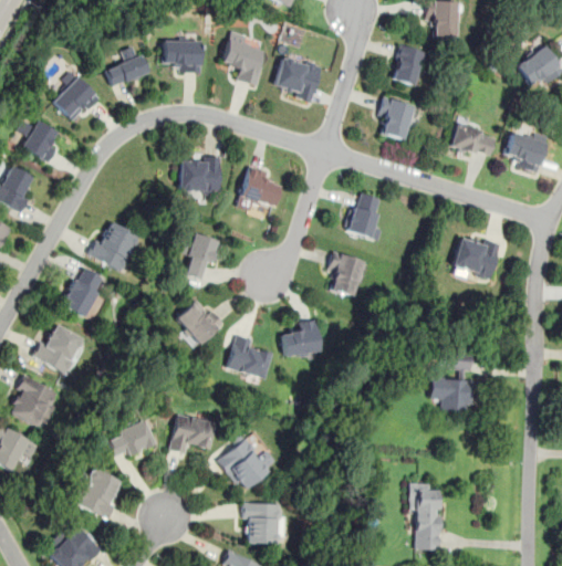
[(459,0),(458,13),(461,13),(461,22),(458,22),(457,37),(435,34),(436,27),(432,25),(432,20),(425,20),(426,0),(459,0)]
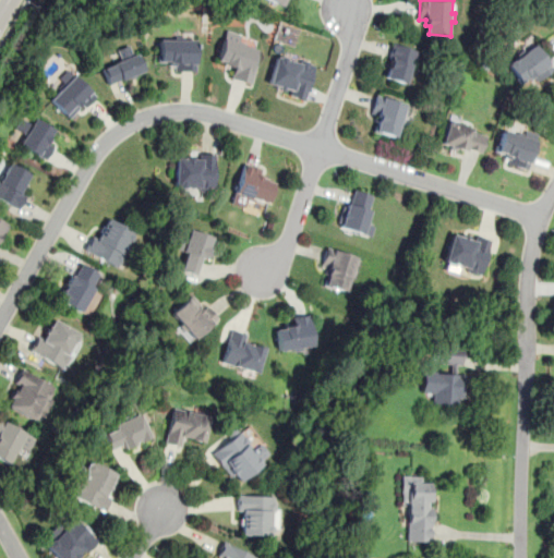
[(230,29),(244,34),(242,40),(249,43),(249,46),(260,49),(255,63),(260,64),(253,83),(235,77),(238,67),(229,63),(229,62),(220,59),(230,29)]
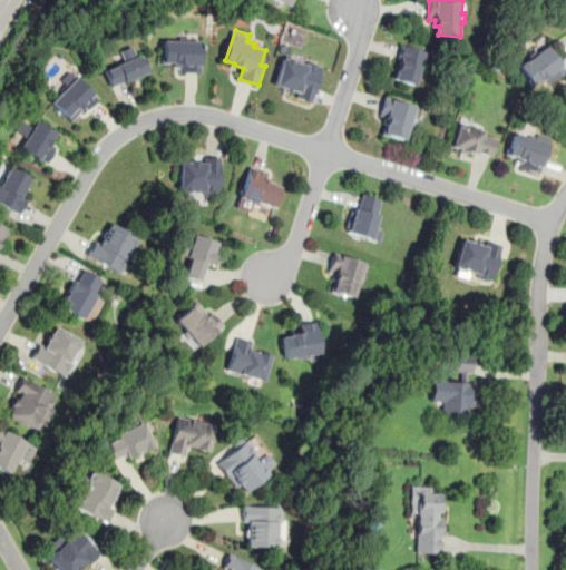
[(164,39),(191,39),(191,32),(203,32),(203,72),(183,72),(183,66),(177,66),(177,62),(164,62),(164,39)]
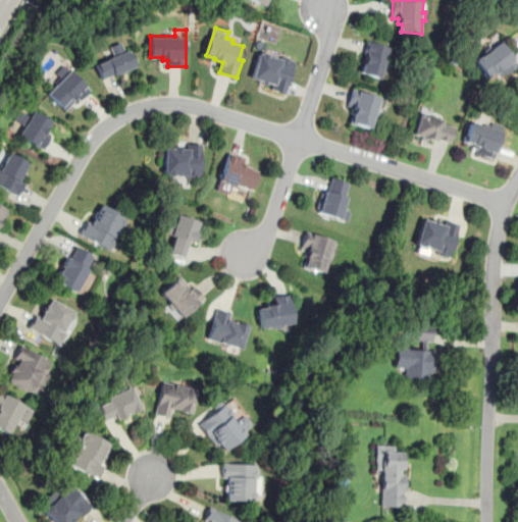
[(369,40),(394,47),(390,60),(387,59),(381,77),(363,71),(366,63),(365,61),(367,55),(365,54),(369,40)]
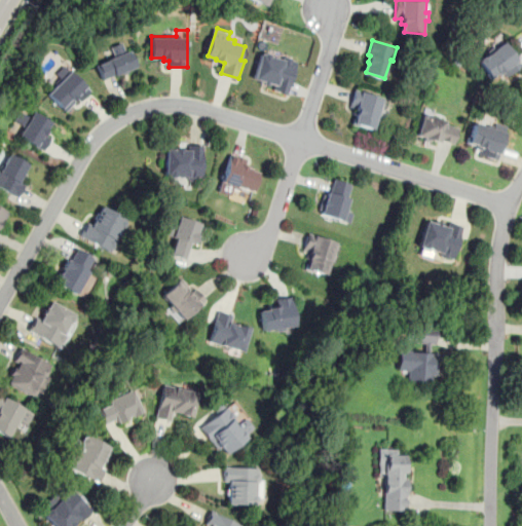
[(125,42),(129,51),(133,50),(139,66),(106,80),(99,65),(118,57),(114,46),(125,42)]
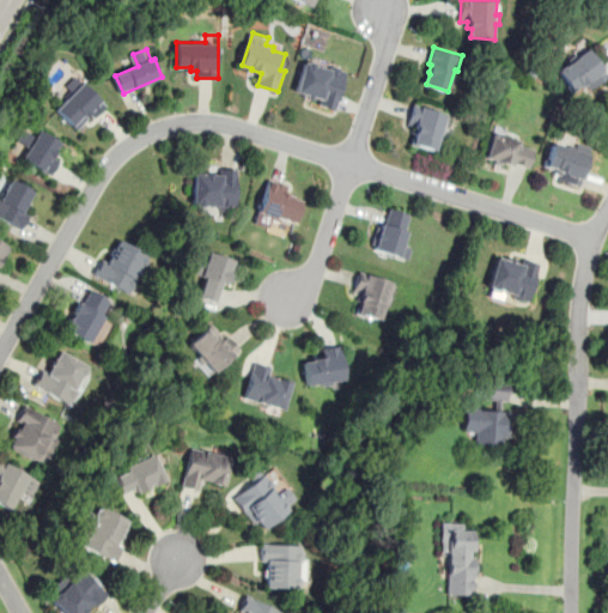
[(590,50),(607,72),(607,78),(594,87),(590,82),(575,92),(559,72),(561,70),(563,68),(566,66),(567,66),(590,50)]
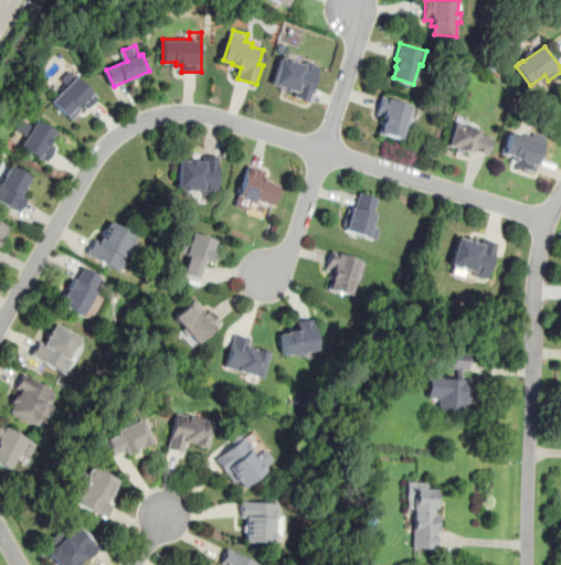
[(283,57),(286,59),(288,56),(293,57),(294,61),(306,64),(307,62),(309,61),(316,63),(317,64),(321,66),(310,100),(297,96),(298,91),(290,88),(289,92),(283,89),(284,86),(274,83),(283,57)]
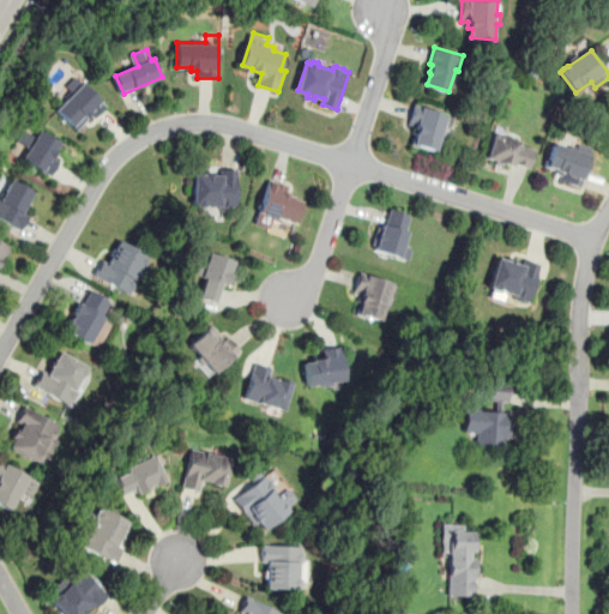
[(84,80),(110,104),(97,119),(92,115),(79,130),(58,109),(84,80)]
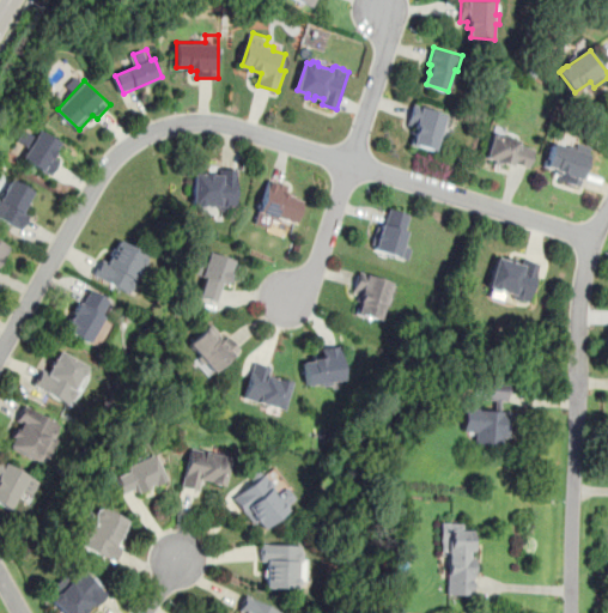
[(448,115),(444,127),(448,128),(445,137),(442,135),(437,150),(415,143),(418,134),(413,133),(415,127),(409,125),(417,104),(448,115)]
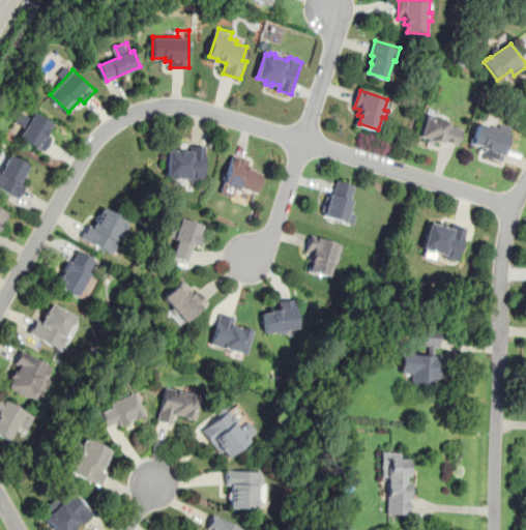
[(36,112),(55,123),(51,129),(54,131),(50,138),(53,139),(46,151),(21,136),(26,126),(17,121),(23,111),(33,117),(36,112)]
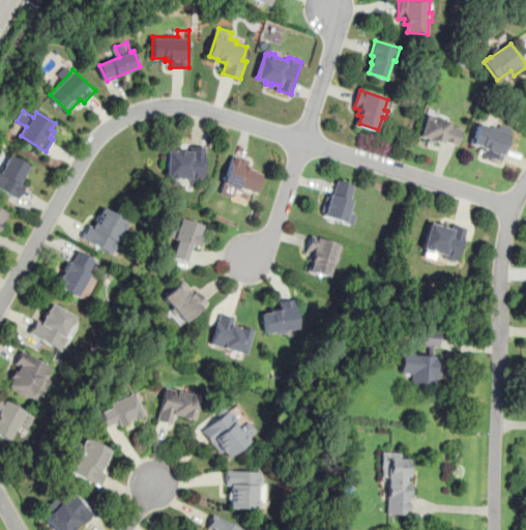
[(429,115),(451,121),(450,125),(464,129),(459,145),(445,141),(445,144),(437,141),(436,144),(430,142),(430,139),(422,136),(429,115)]
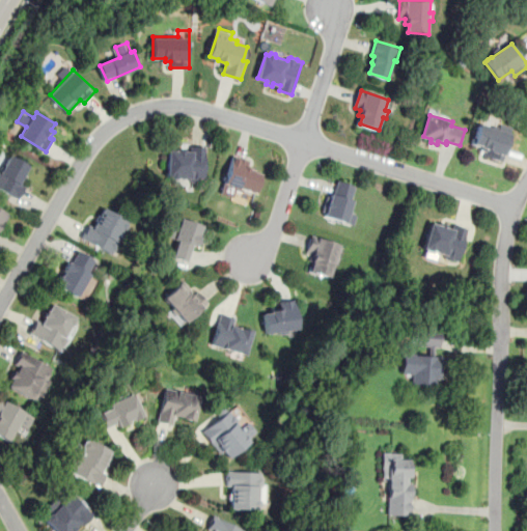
[(481,122),(500,129),(502,122),(516,127),(504,162),(487,156),(488,150),(482,149),(483,147),(474,144),(481,122)]
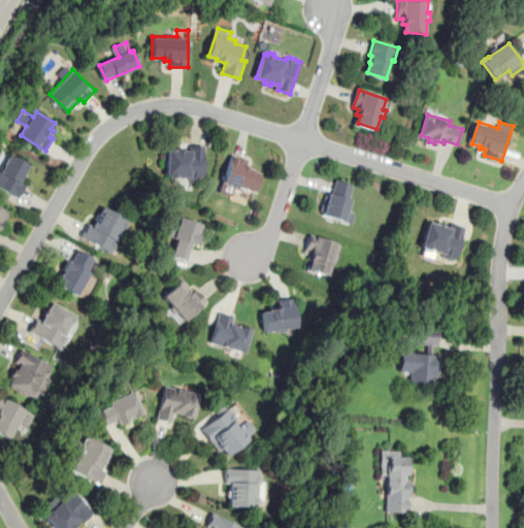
[(167,149),(166,176),(171,176),(172,177),(176,178),(178,176),(192,177),(192,182),(204,183),(206,146),(192,145),(192,150),(167,149)]
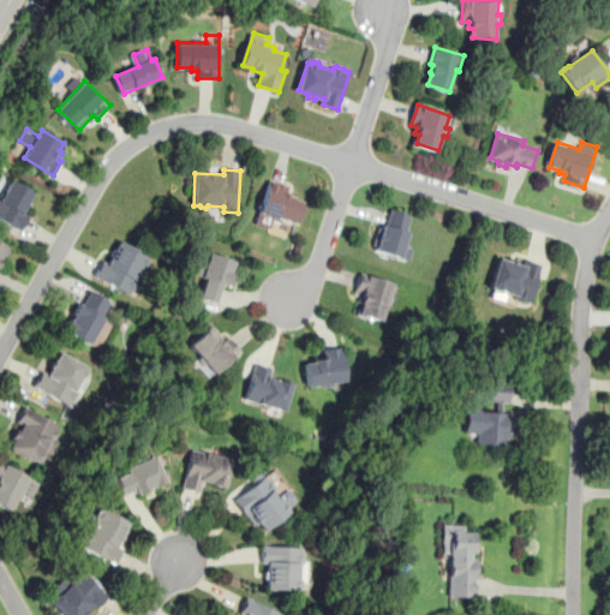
[(13,179),(36,191),(25,212),(33,216),(24,231),(0,216),(0,197),(4,199),(13,179)]
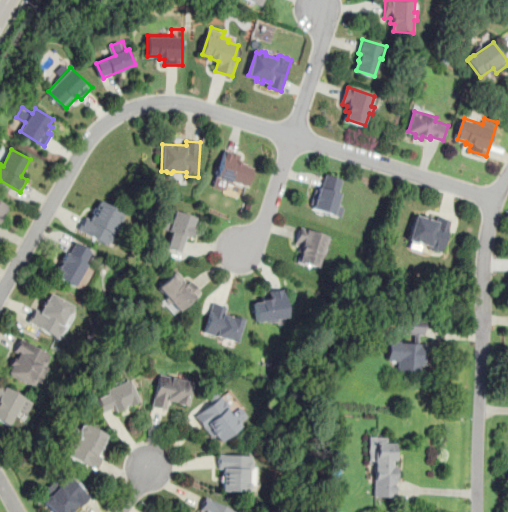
[(226,149),(243,155),(241,162),(247,164),(247,165),(255,168),(249,187),(235,182),(234,184),(229,182),(226,189),(214,186),(226,149)]
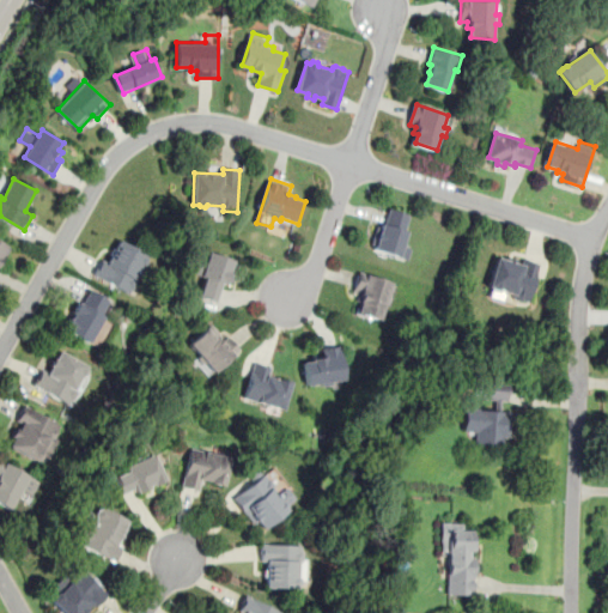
[(393,208),(411,213),(406,230),(409,231),(405,246),(414,249),(411,261),(377,250),(378,244),(375,243),(381,225),(384,226),(385,223),(388,224),(393,208)]
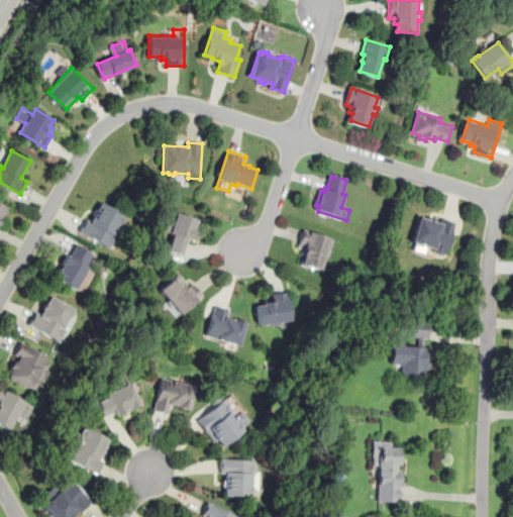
[(0,202),(11,209),(5,220),(3,219),(0,225),(0,202)]
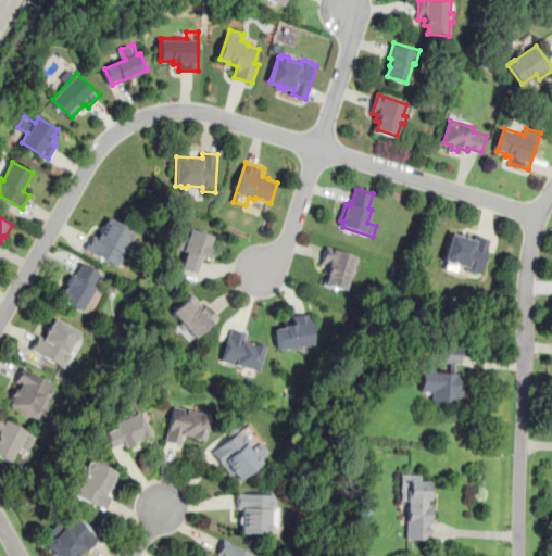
[(111,217),(136,231),(124,252),(126,256),(123,262),(122,263),(120,266),(88,248),(96,236),(100,238),(111,217)]
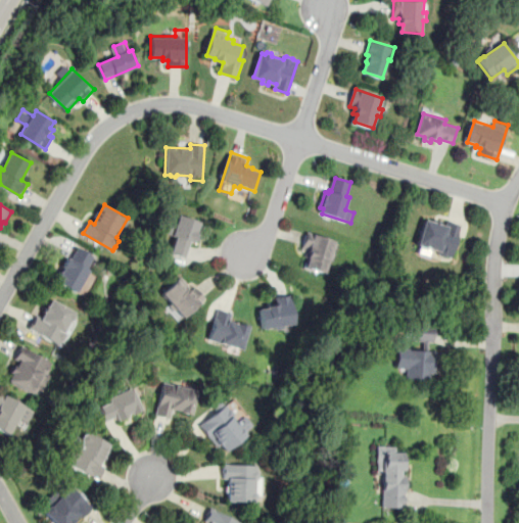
[(181,215),(201,222),(197,234),(199,234),(196,243),(192,241),(186,257),(170,251),(175,236),(166,233),(169,225),(177,227),(181,215)]
